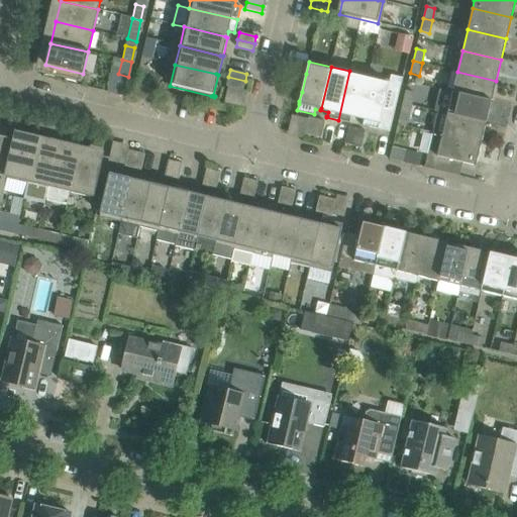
[(358,117),(369,76),(349,71),(338,120),(349,123),(350,122),(349,122),(350,117),(358,119),(358,117)]
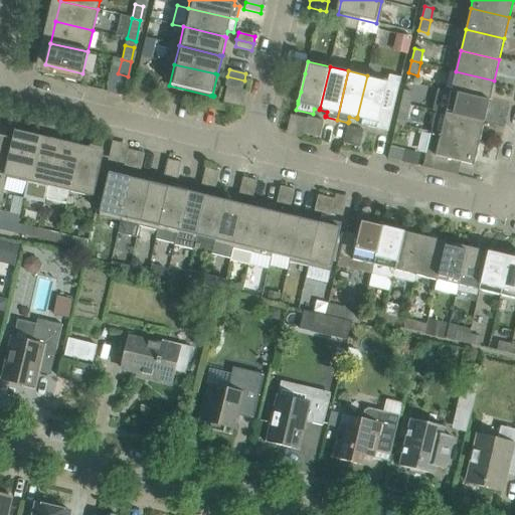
[(451,93),(489,102),(494,80),(456,71),(451,93)]
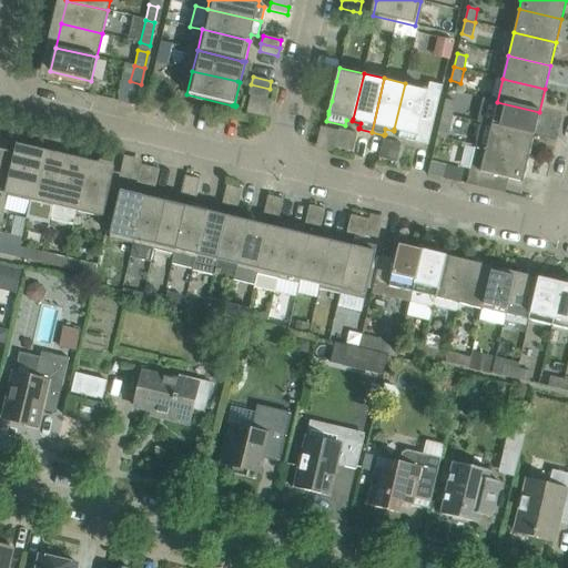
[(428,89),(405,83),(394,129),(394,131),(399,132),(398,139),(428,145),(442,85),(429,83),(428,89)]
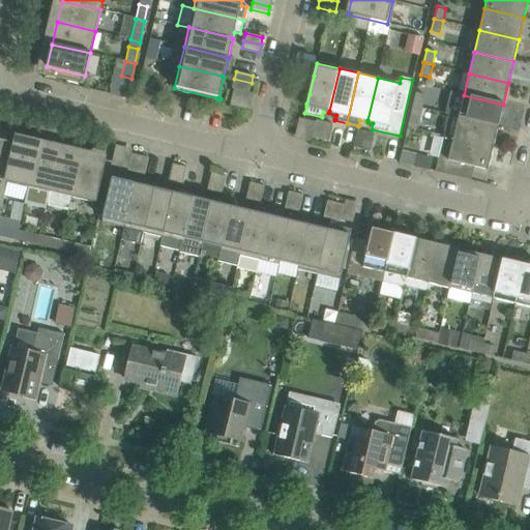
[(252,83),(234,79),(232,89),(248,93),(252,83)]
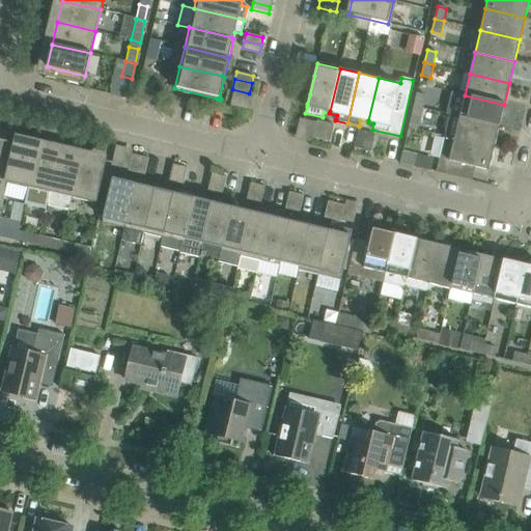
[(449,115),(499,127),(504,105),(465,95),(450,92),(445,114),(449,115)]
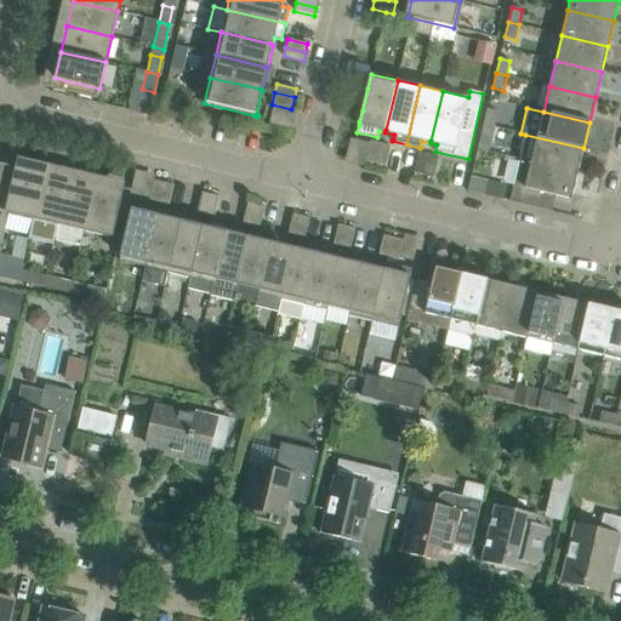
[(484,124),(495,126),(497,112),(486,109),(484,124)]
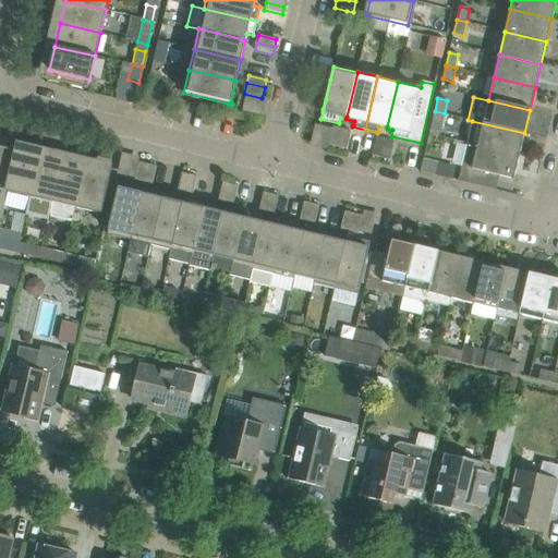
[(441,128),(445,113),(435,111),(432,124),(441,128)]
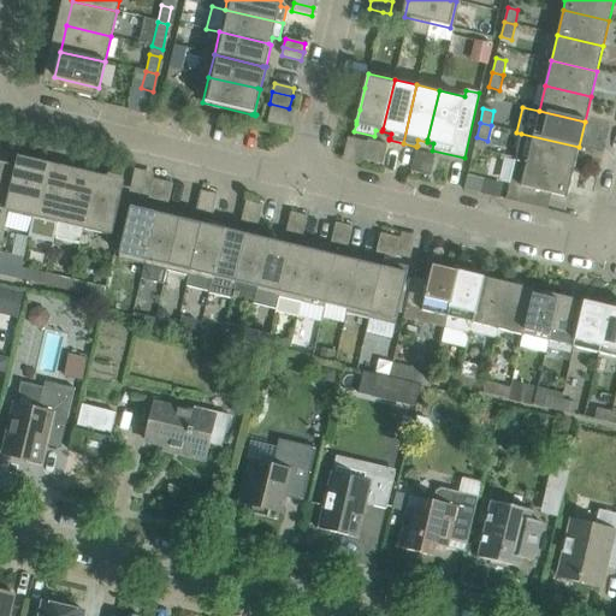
[(515,159),(573,172),(579,147),(521,134),(515,159)]
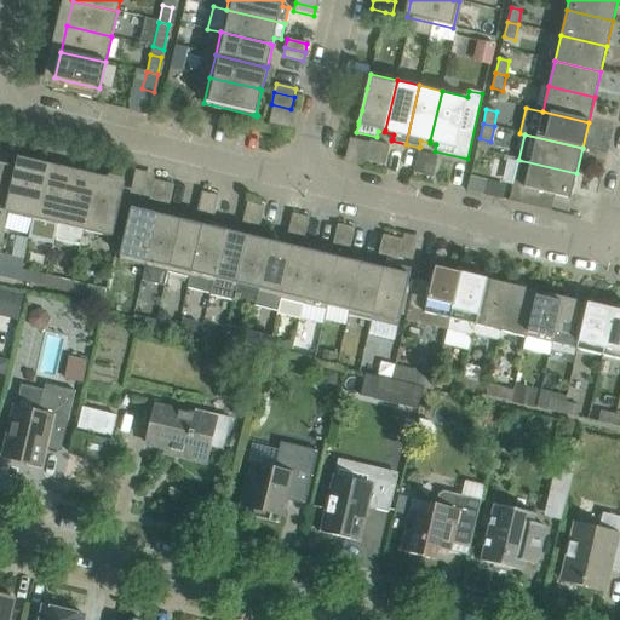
[(377,164),(382,144),(371,141),(365,161),(377,164)]
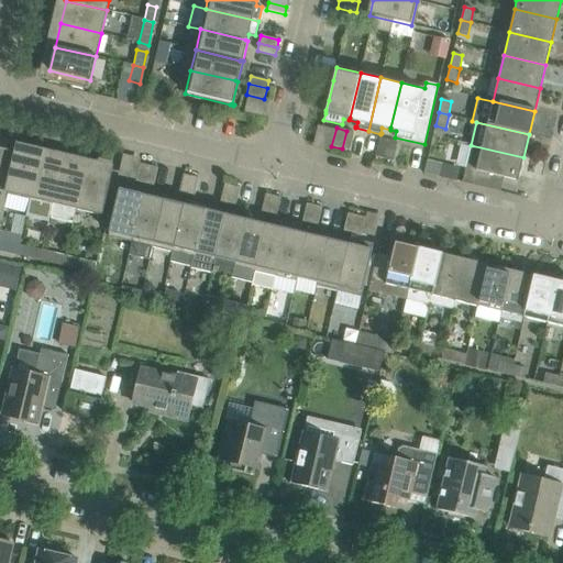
[(354,132),(346,131),(342,148),(350,151),(354,132)]
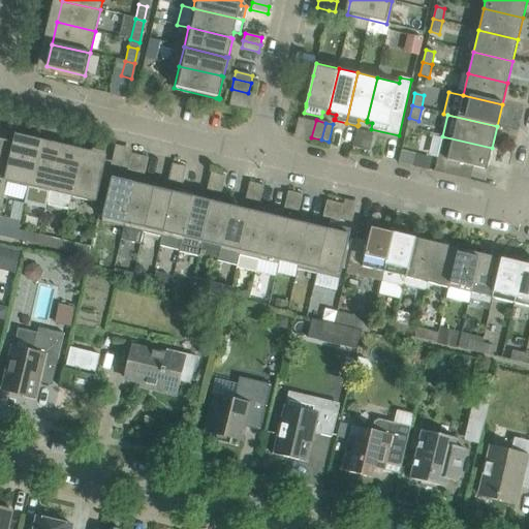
[(360,149),(364,132),(356,130),(352,148),(360,149)]
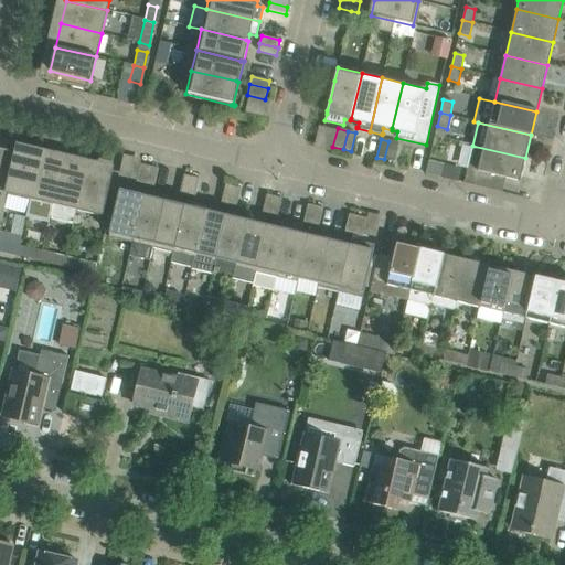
[(398,144),(388,141),(384,159),(395,162),(398,144)]
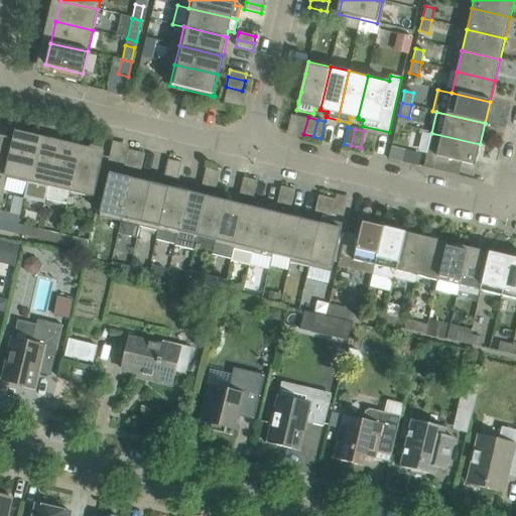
[(422,167),(459,176),(462,163),(475,166),(480,144),(431,133),(423,166),(422,166),(422,167)]
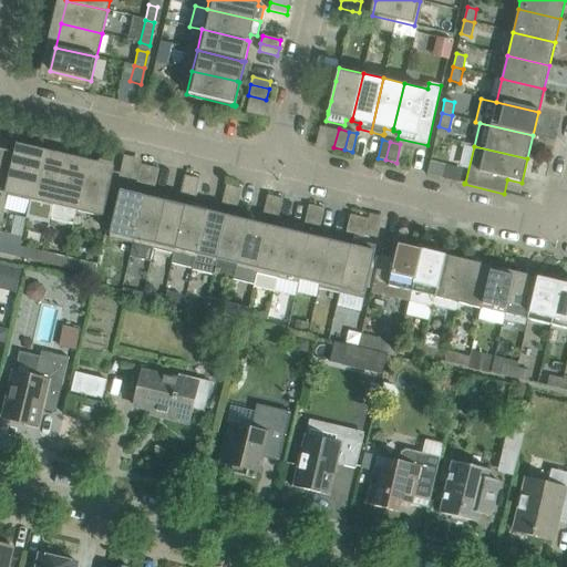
[(0,224),(7,195),(17,153),(0,148),(0,193),(0,195),(0,224)]
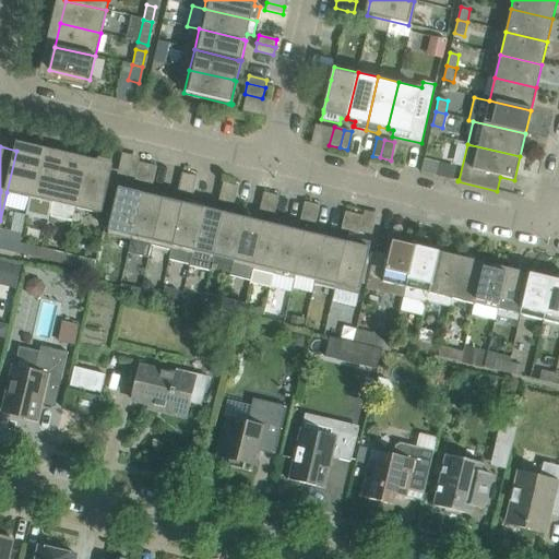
[(30,198),(39,156),(16,151),(7,192),(30,198)]
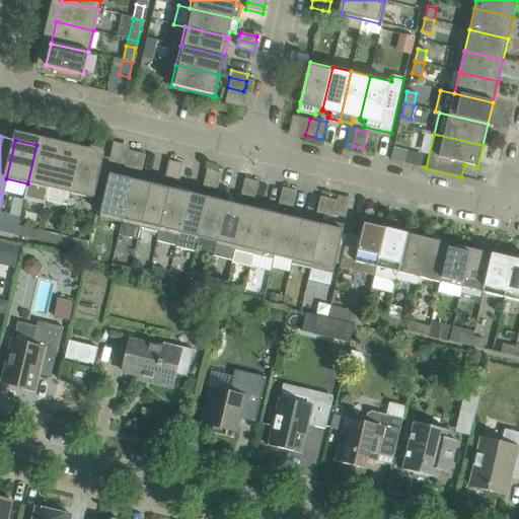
[(27,183),(49,188),(58,150),(36,145),(27,183)]
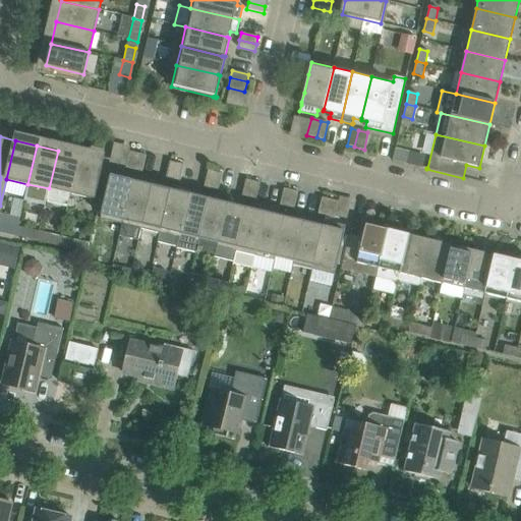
[(68,206),(70,193),(79,156),(58,151),(49,188),(46,200),(68,206)]
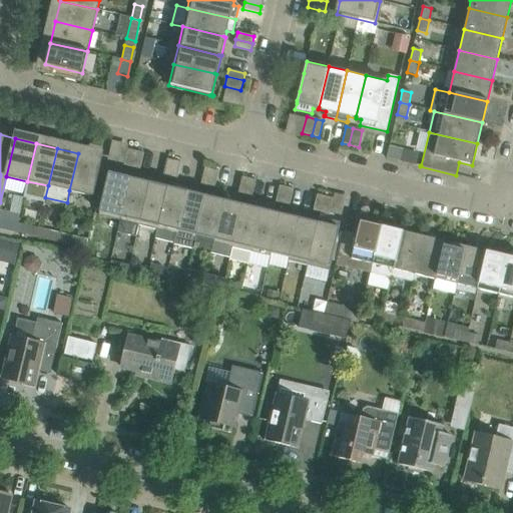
[(123,165),(132,168),(136,151),(127,149),(123,165)]
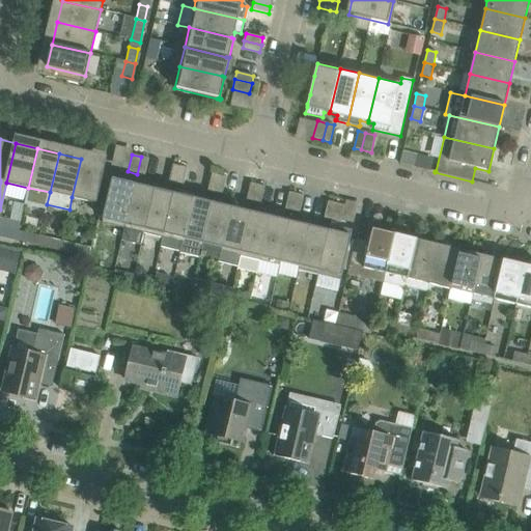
[(417,155),(415,167),(426,170),(429,158),(417,155)]
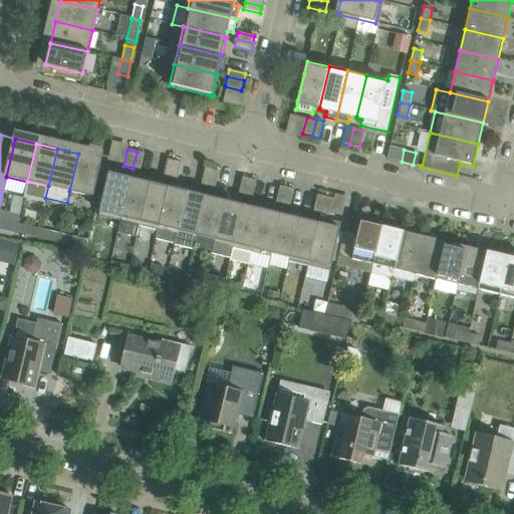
[(137,152),(133,169),(140,170),(144,154),(137,152)]
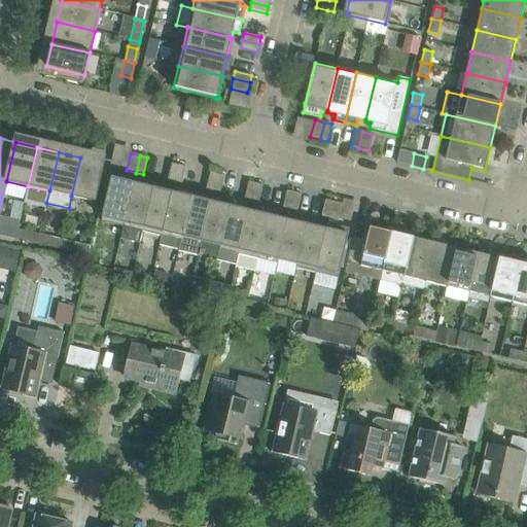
[(94,201),(102,163),(80,157),(71,196),(93,201),(94,201)]
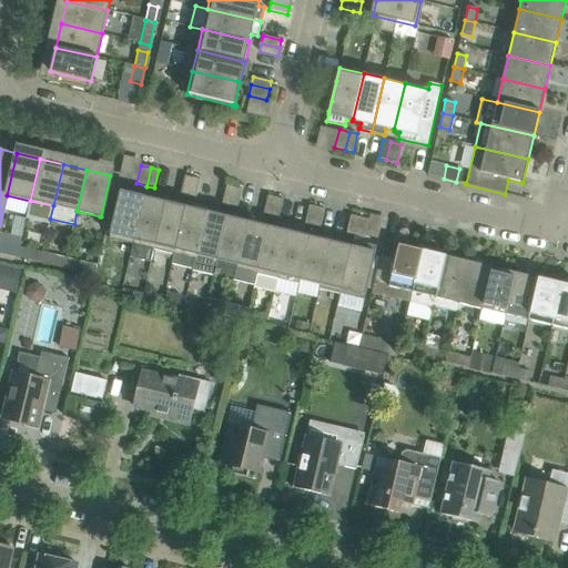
[(180,194),(188,196),(193,178),(184,175),(180,194)]
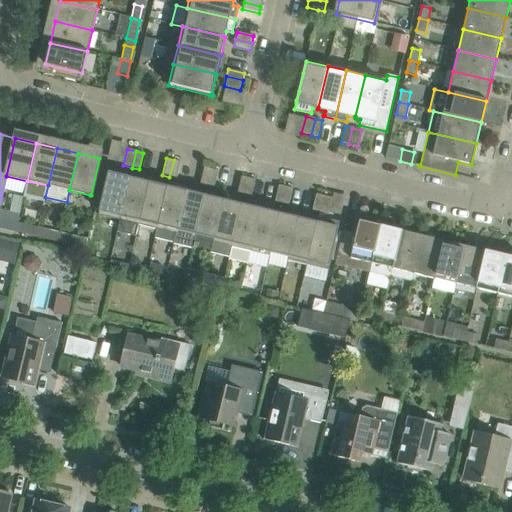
[(180,162),(174,160),(169,177),(176,179),(180,162)]
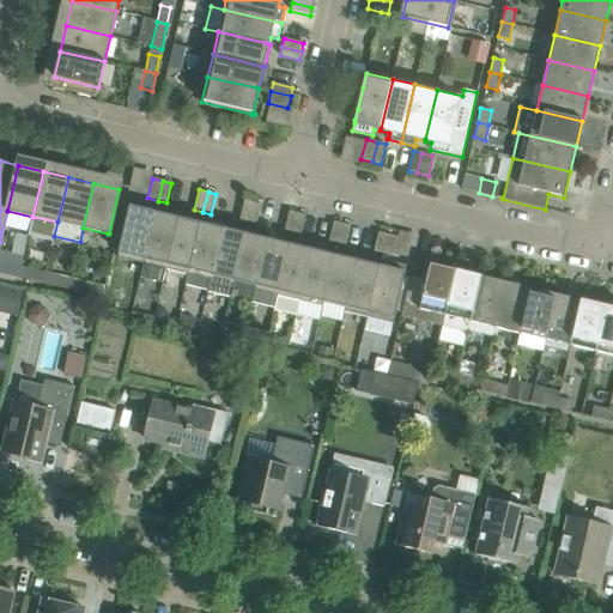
[(240,220),(248,223),(253,202),(244,200),(240,220)]
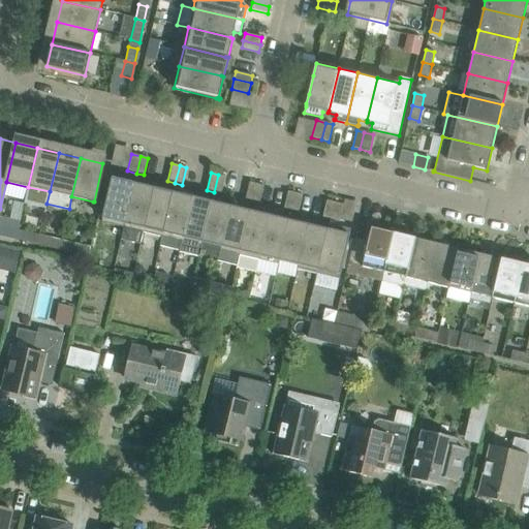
[(225,177),(218,175),(214,192),(221,193),(225,177)]
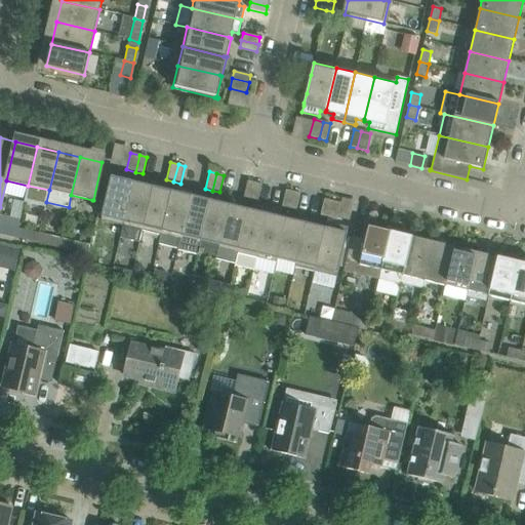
[(132,185),(133,183),(111,176),(111,179),(101,220),(123,226),(132,185)]
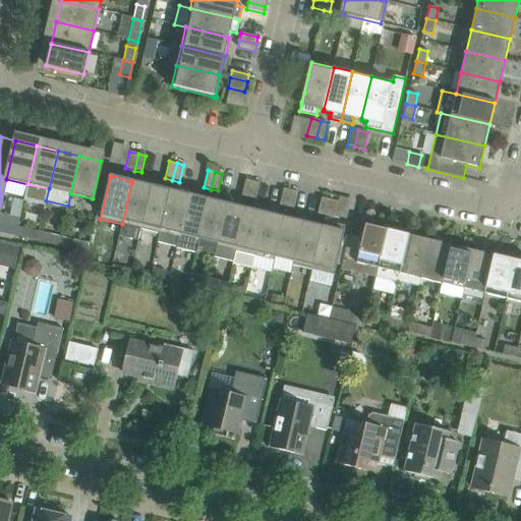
[(241,196),(248,198),(252,181),(245,179),(241,196)]
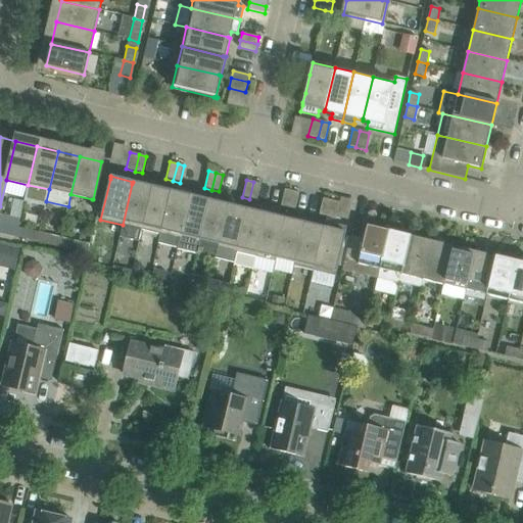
[(123,225),(120,235),(139,240),(141,230),(151,188),(151,186),(133,182),(132,184),(123,225)]
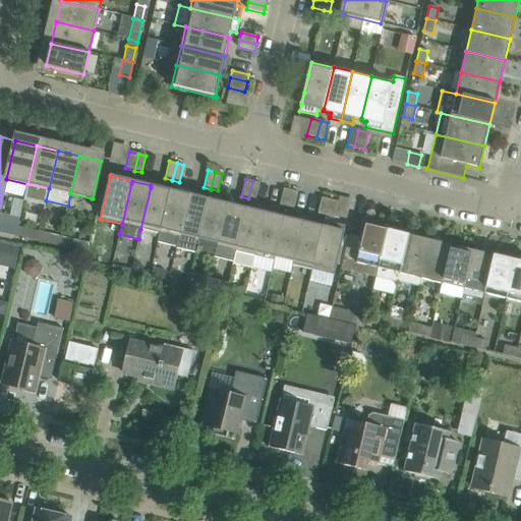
[(259,183),(252,181),(248,198),(255,199),(259,183)]
